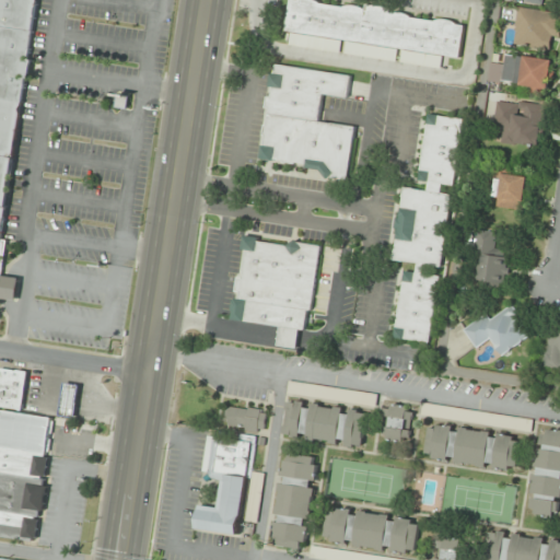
[(37,0),(28,59),(32,60),(28,78),(26,78),(0,247),(0,276),(19,279),(15,301),(0,299),(0,0),(37,0)]
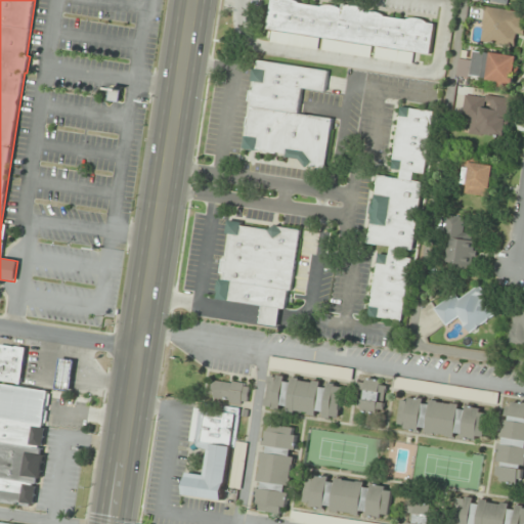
[(434,18),(307,0),(271,0),(266,36),(318,43),(317,47),(368,55),(369,47),(391,51),(389,60),(408,62),(409,54),(428,56),(434,18)]
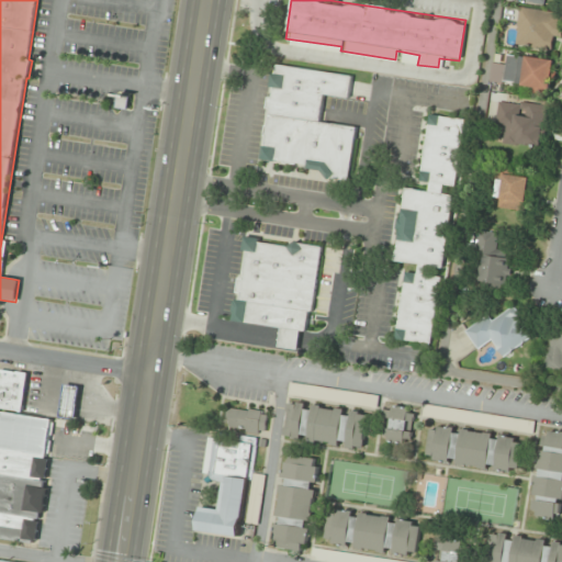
[(519,7),(555,12),(554,23),(561,24),(561,32),(559,52),(513,44),(519,7)]
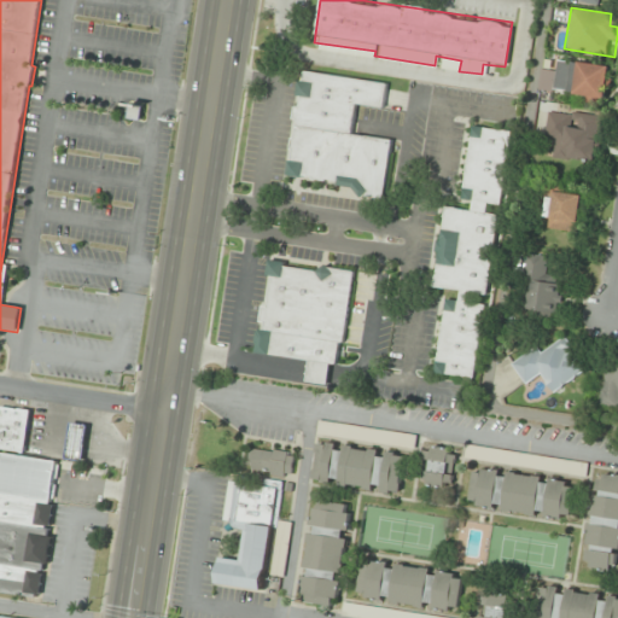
[(555,70),(541,69),(537,89),(605,99),(610,68),(557,59),(555,70)]
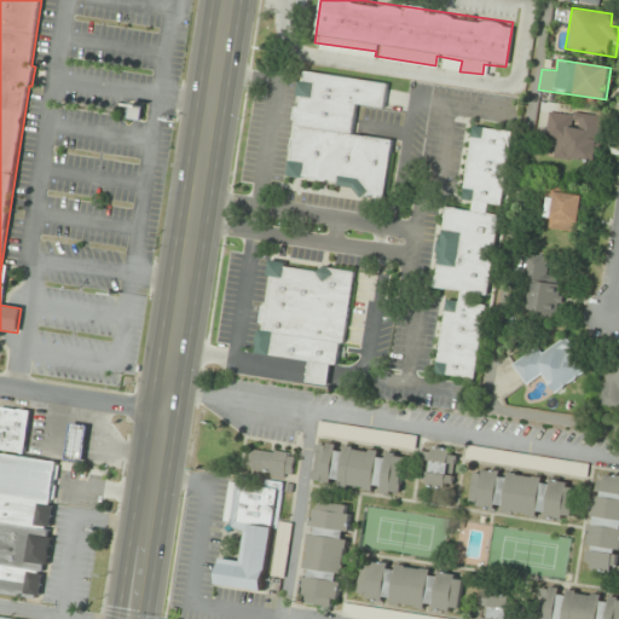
[(387,85),(302,71),(285,179),(383,195),(392,143),(352,136),(357,105),(382,110),(387,85)]
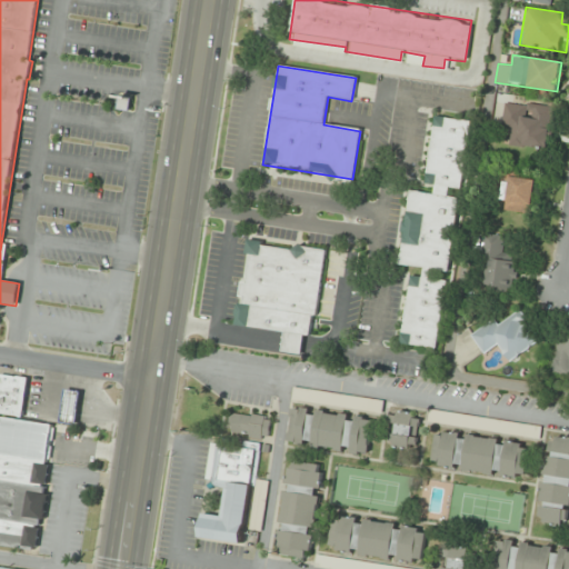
[(132,98),(121,97),(120,109),(131,110),(132,98)]
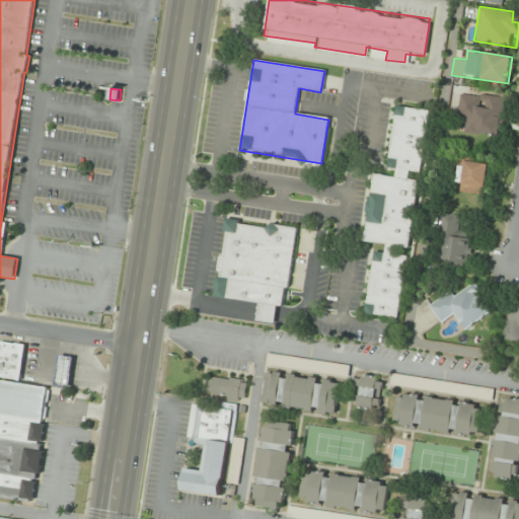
[(457,115),(465,116),(462,133),(501,139),(507,98),(460,91),(457,115)]
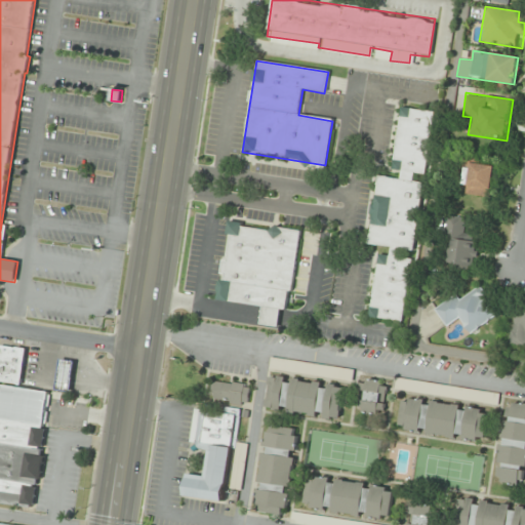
[(402,322),(422,183),(412,182),(413,173),(425,174),(434,112),(401,107),(392,169),(400,170),(399,178),(377,175),(367,244),(390,247),(388,255),(377,254),(368,317),(402,322)]
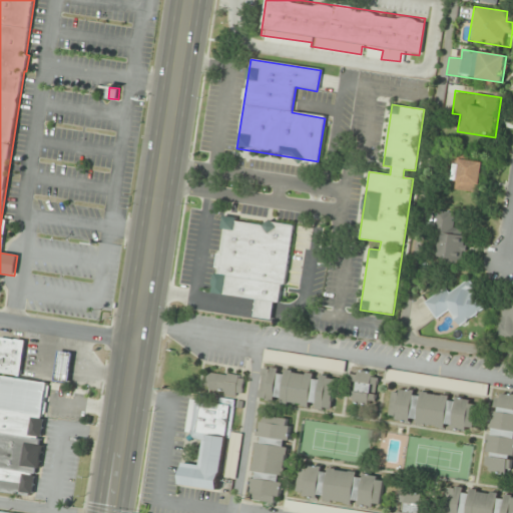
[(483,157),(455,152),(449,188),(478,192),(483,157)]
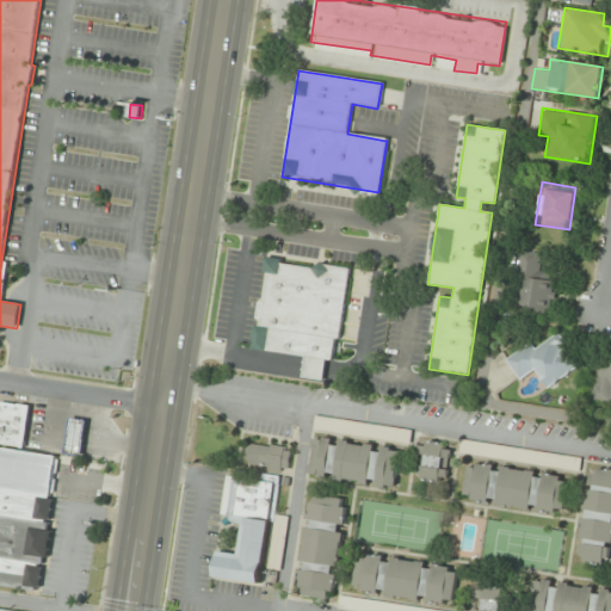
[(518,304),(525,306),(524,314),(543,316),(544,309),(549,309),(550,298),(555,300),(556,292),(551,291),(553,281),(549,281),(550,272),(539,271),(542,253),(520,250),(517,277),(522,277),(518,304)]
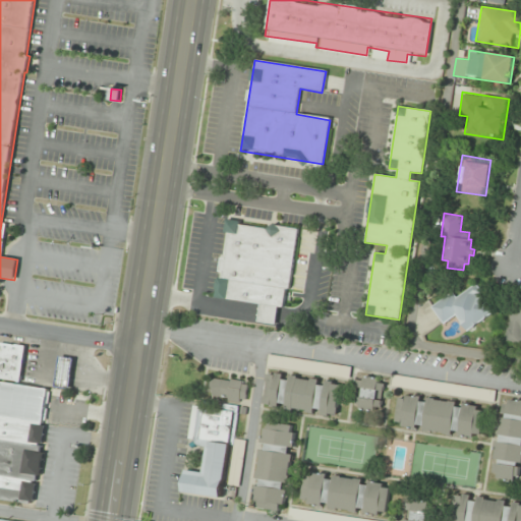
[(298,230),(230,220),(224,256),(222,256),(216,296),(261,303),(257,322),(276,324),(279,305),(286,307),(298,230)]
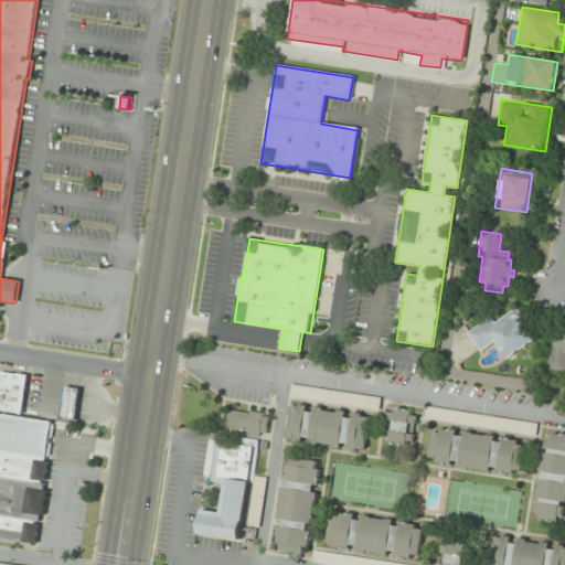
[(490,316),(467,332),(481,352),(496,342),(507,359),(536,338),(515,308),(494,322),(490,316)]
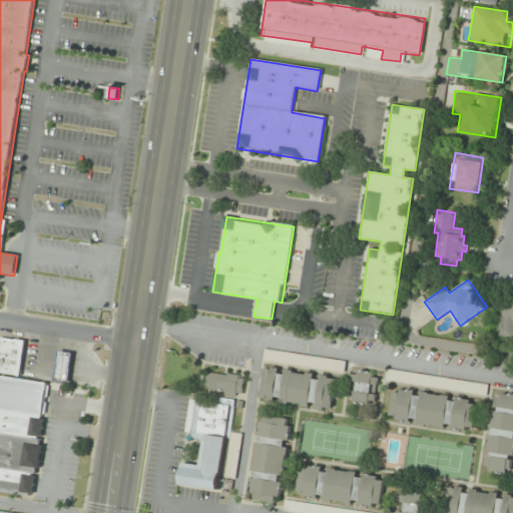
[(512,300),(501,302),(505,321),(498,322),(501,335),(512,332),(512,300)]
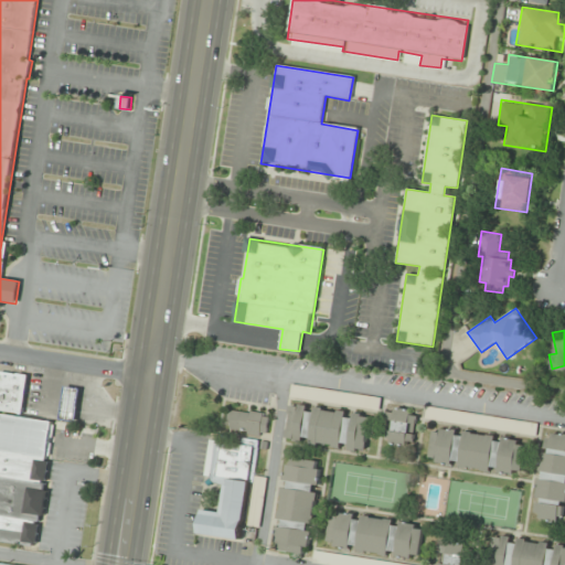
[(0,372),(6,373),(6,371),(17,373),(17,372),(27,374),(20,413),(0,409),(0,372)]
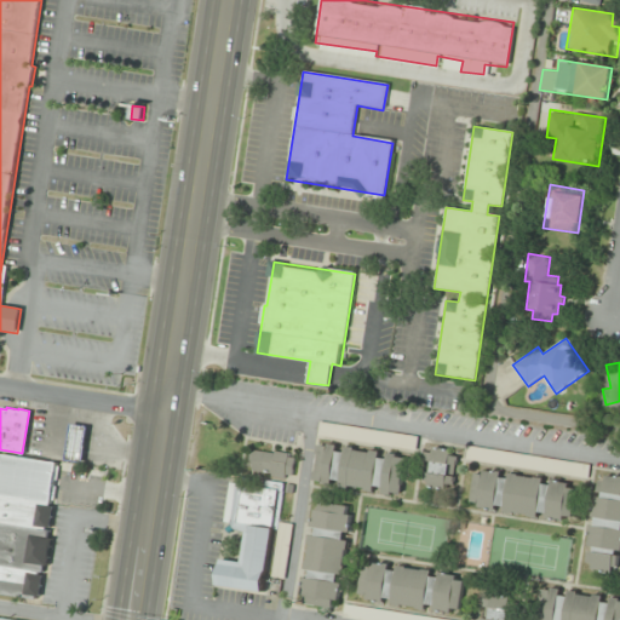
[(70,423),(86,425),(81,461),(64,459),(70,423)]
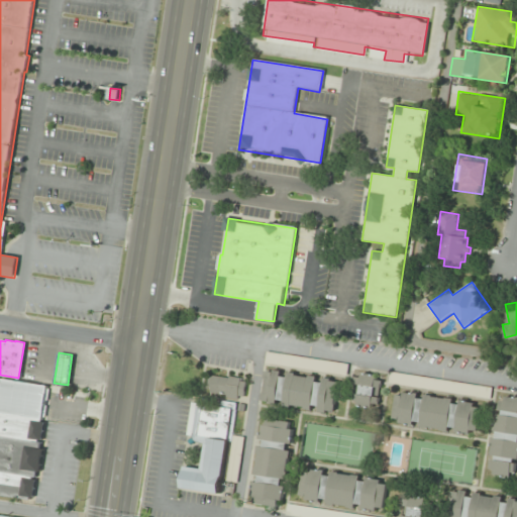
[(281,364),(281,353),(267,353),(267,364),(281,364)]
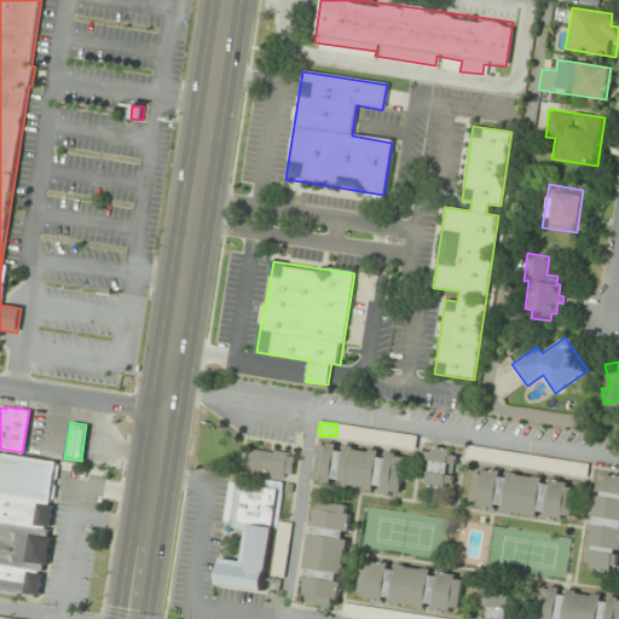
[(312,482),(399,496),(405,455),(318,441),(312,482)]
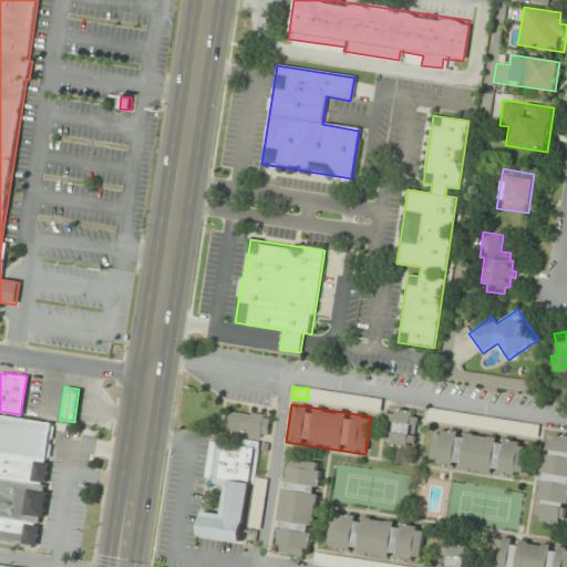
[(384,445),(413,450),(419,413),(390,409),(384,445)]
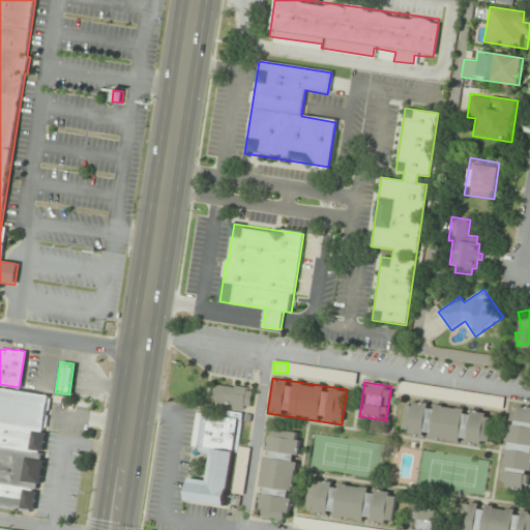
[(249,409),(253,389),(215,383),(212,404),(249,409)]
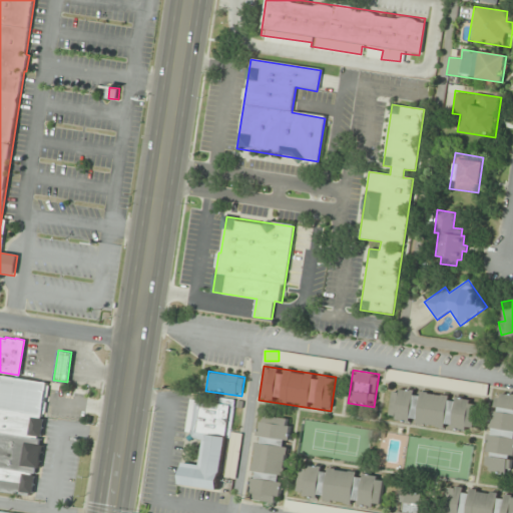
[(0,491),(35,496),(50,383),(1,377),(0,385),(0,491)]
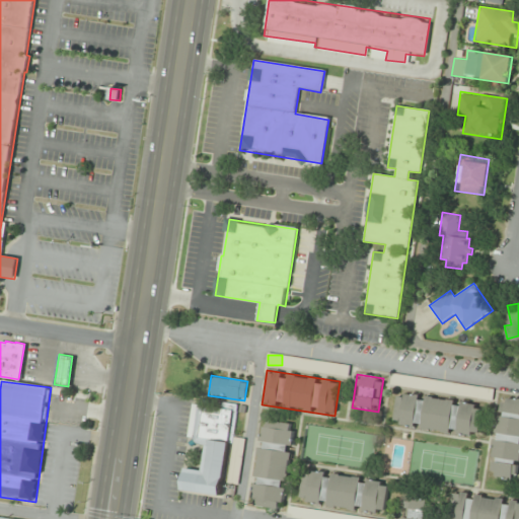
[(432,382),(431,392),(493,398),(494,388),(432,382)]
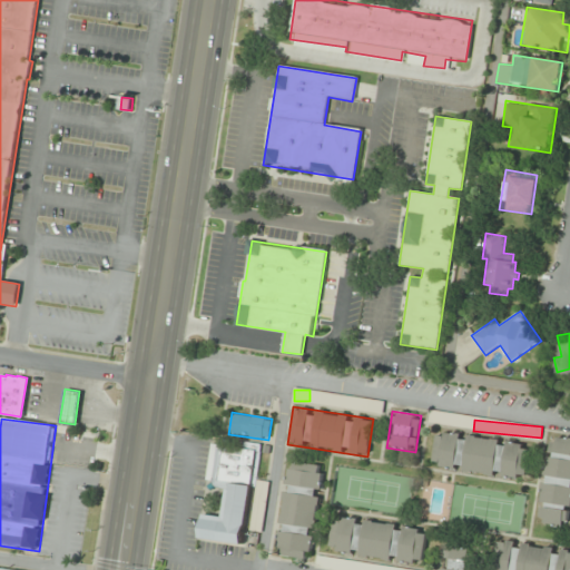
[(531,445),(436,431),(431,467),(526,481),(531,445)]
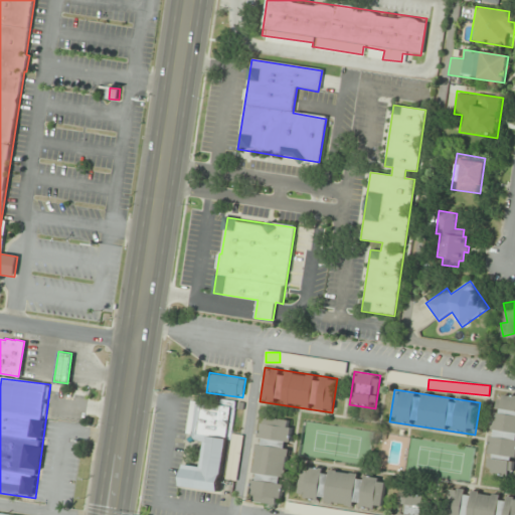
[(485,472),(513,477),(514,463),(514,395),(497,393),(485,472)]
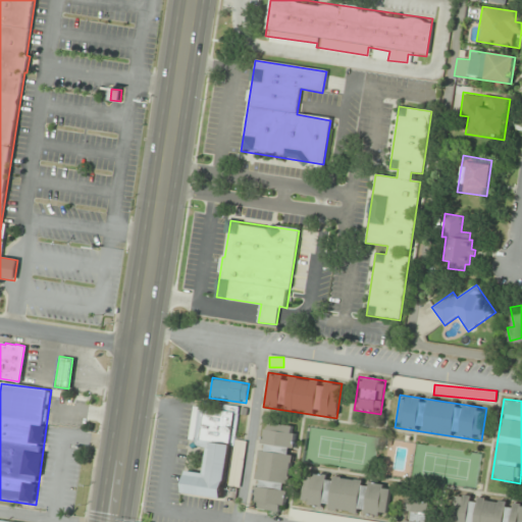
[(223,499),(225,485),(239,487),(246,441),(236,439),(241,408),(224,405),(223,411),(199,408),(194,444),(208,446),(204,473),(186,470),(183,492),(223,499)]
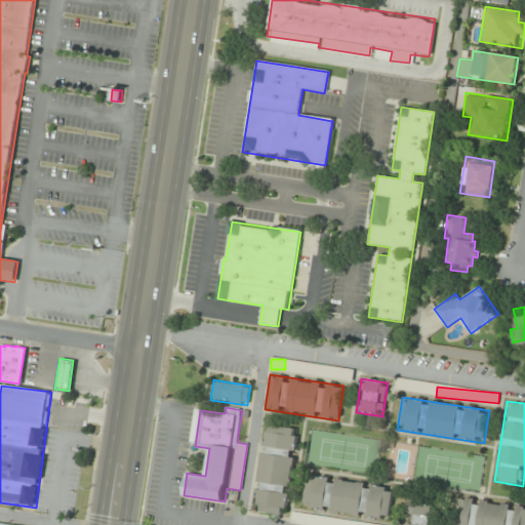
[(252,511),(286,516),(298,430),(265,425),(252,511)]
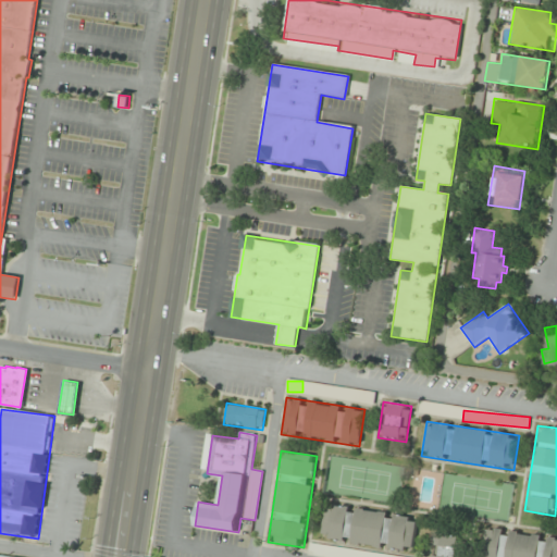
[(418,518),(326,504),(321,540),(412,554),(418,518)]
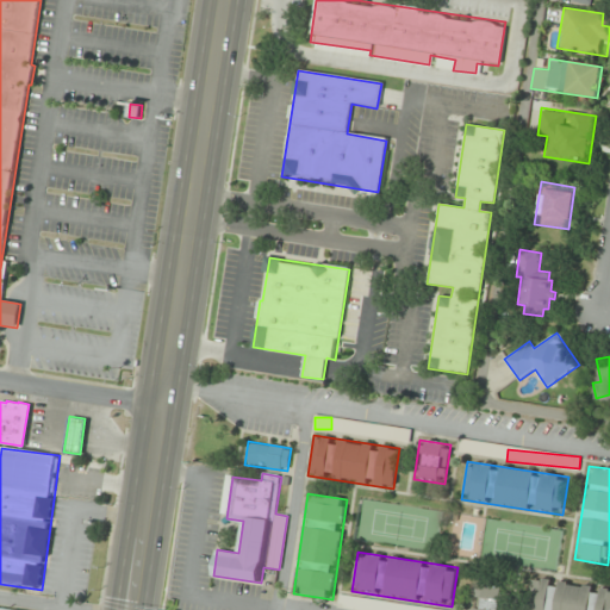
[(609,609),(609,589),(533,578),(528,609),(609,609)]
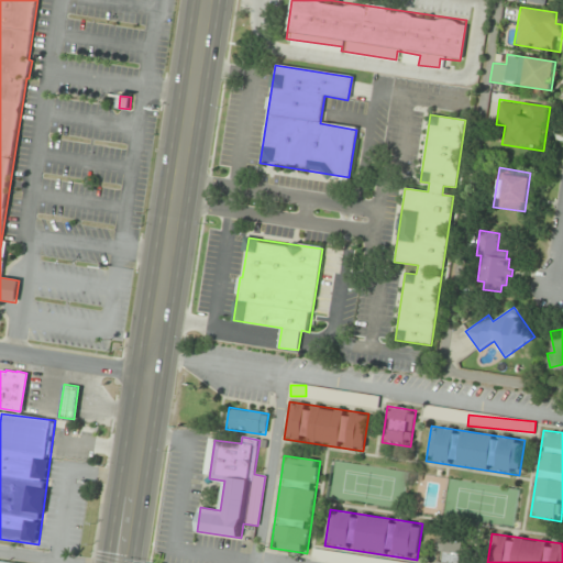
[(466,562),(470,543),(441,539),(437,562),(466,562)]
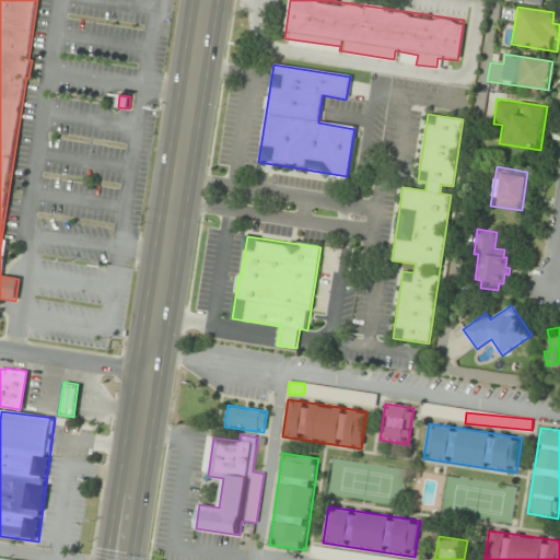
[(318,559),(405,559),(313,548),(312,559),(318,559)]
